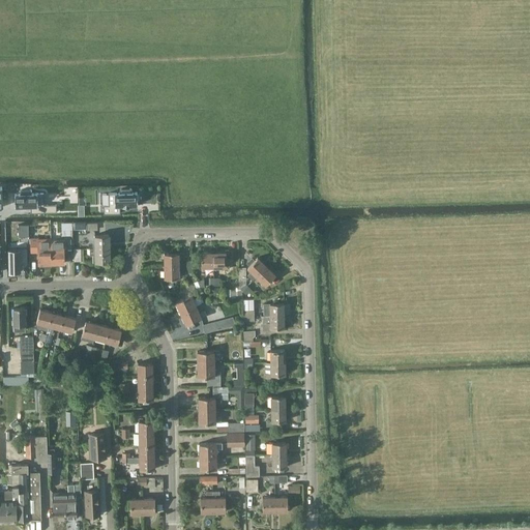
[(32,189),(20,190),(20,194),(15,194),(15,206),(30,206),(31,213),(57,212),(56,204),(43,205),(43,193),(32,194),(32,189)]
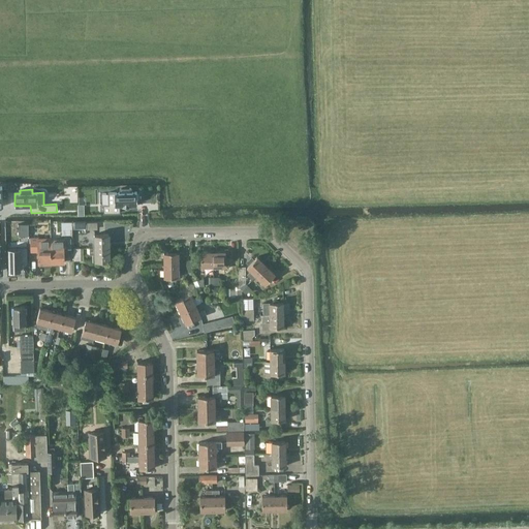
[(136,191),(131,191),(131,189),(120,189),(120,192),(109,192),(109,205),(103,205),(103,213),(119,213),(119,205),(122,205),(122,206),(130,205),(137,204),(136,191)]
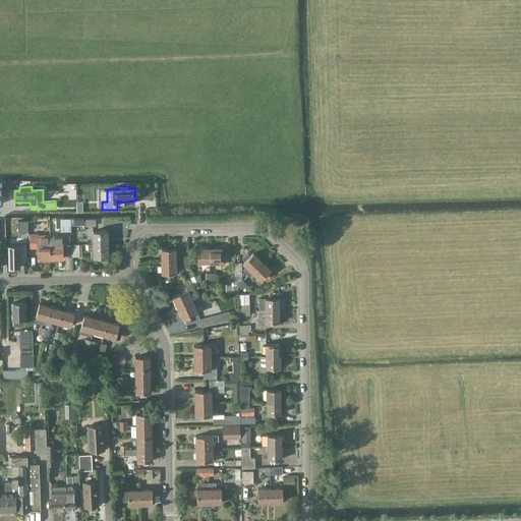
[(61,234),(71,233),(70,219),(60,219),(61,234)]
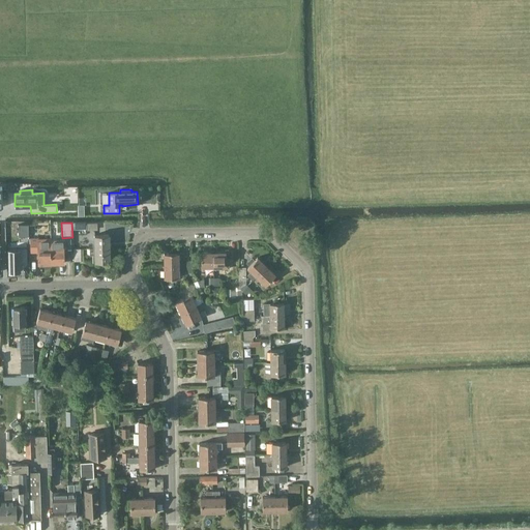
[(90,249),(110,248),(110,235),(95,235),(95,248),(90,248),(90,249)]
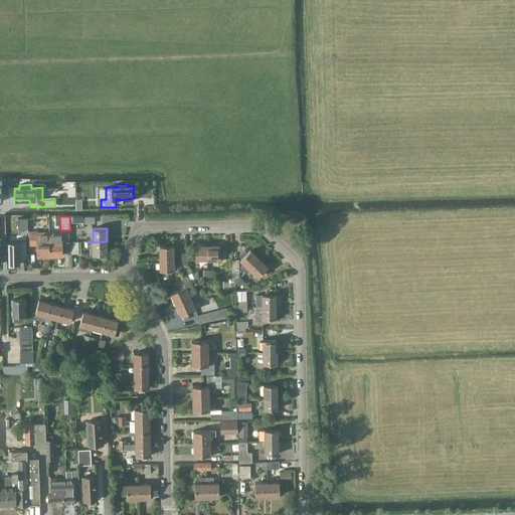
[(37,231),(29,231),(29,245),(36,245),(37,256),(42,256),(42,259),(49,259),(49,255),(48,233),(43,233),(37,233),(37,231)]
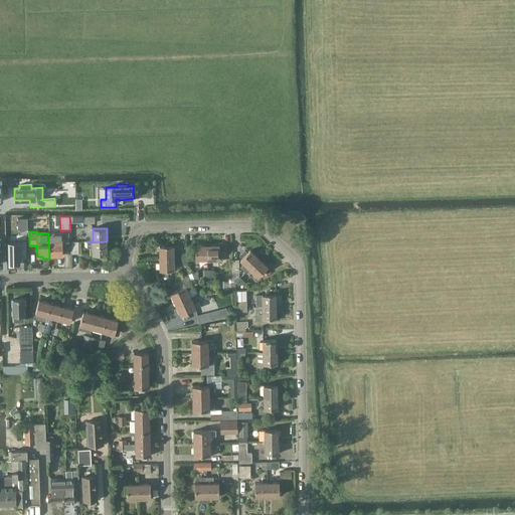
[(55,233),(48,233),(49,255),(62,254),(62,233),(55,233)]
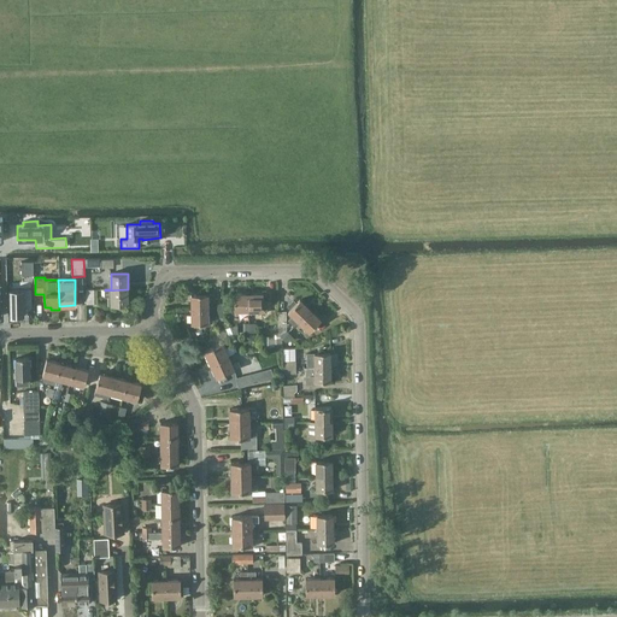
[(11,317),(25,316),(24,306),(33,306),(31,289),(10,291),(11,317)]
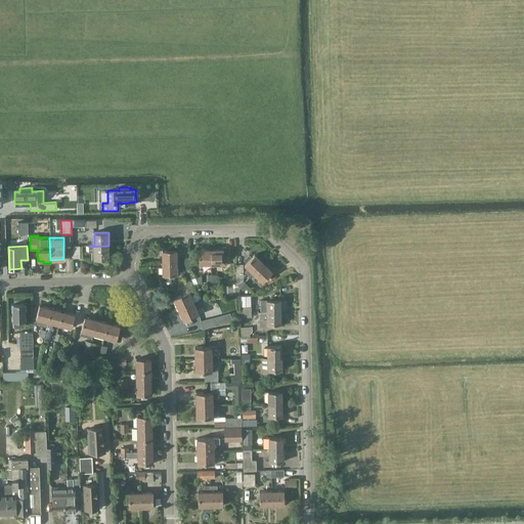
[(110,258),(108,246),(89,247),(90,253),(92,252),(92,259),(110,258)]
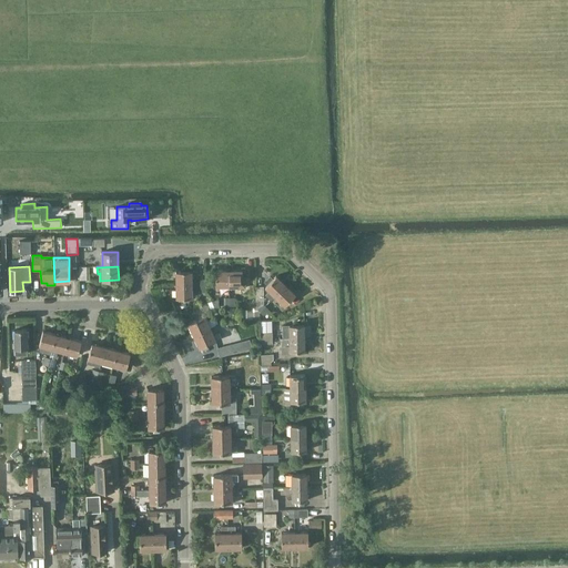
[(176,285),(191,285),(191,271),(176,272),(176,285)]
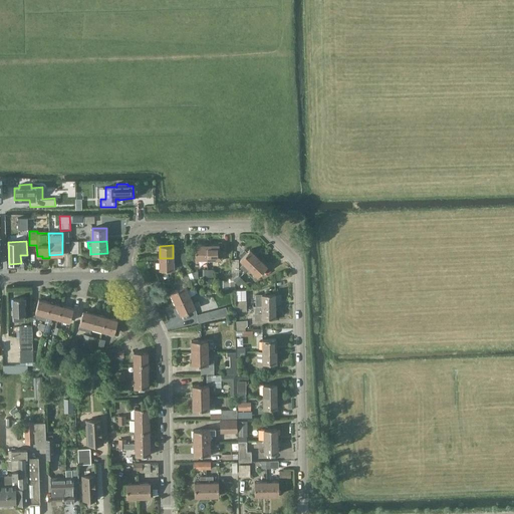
[(207,245),(195,245),(196,258),(207,258),(207,249),(207,245)]
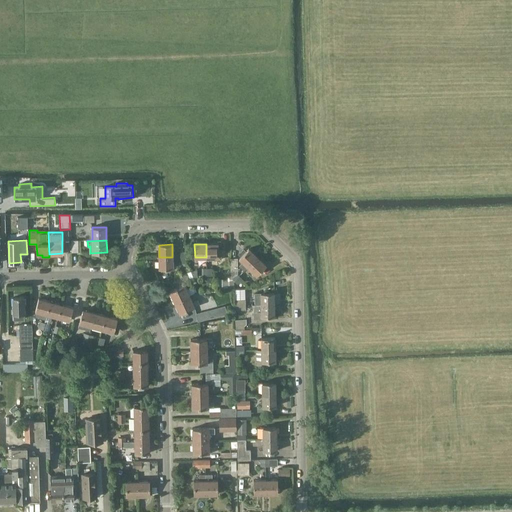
[(218,244),(206,244),(206,248),(206,257),(206,260),(221,260),(221,250),(219,250),(218,244)]
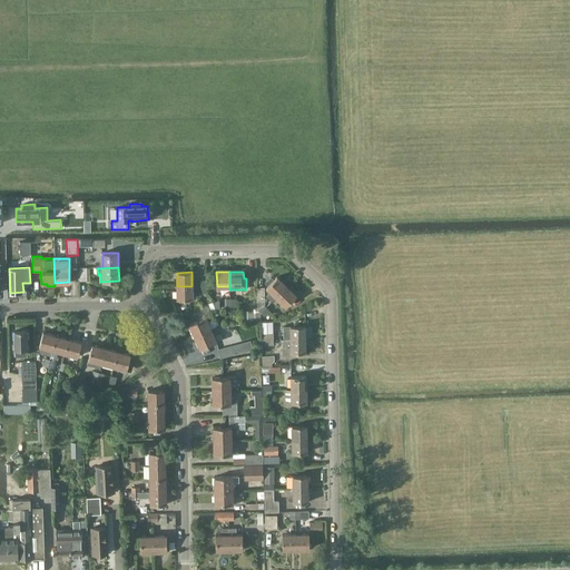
[(272,302),(276,297),(286,287),(276,277),(266,287),(271,292),(266,296),(272,302)]
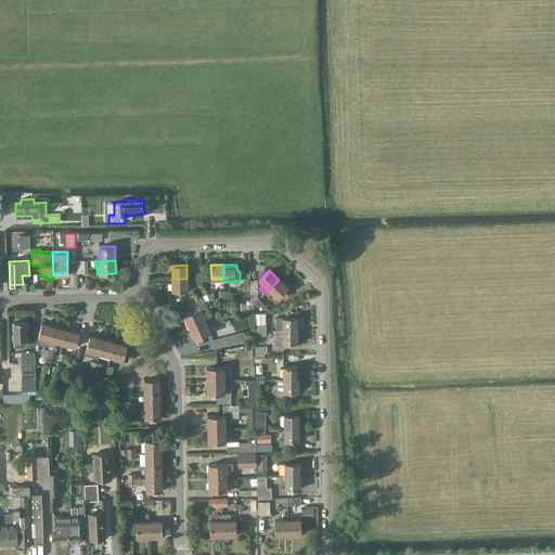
[(172,291),(188,291),(186,279),(172,279),(172,291)]
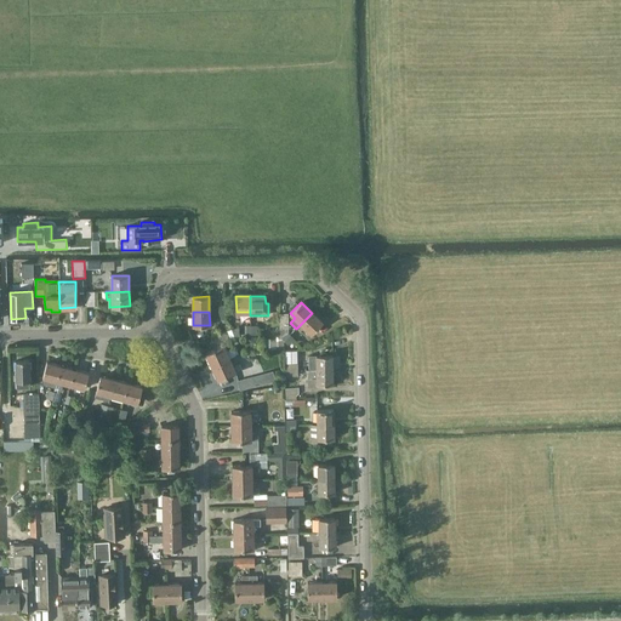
[(311,334),(322,323),(312,313),(301,324),(311,334)]
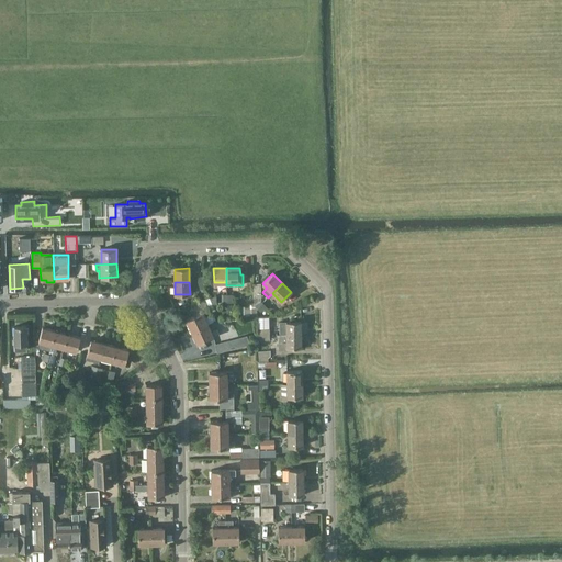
[(194,316),(187,319),(192,332),(197,329),(209,324),(213,322),(210,314),(208,310),(217,305),(216,295),(210,298),(190,306),(194,316)]
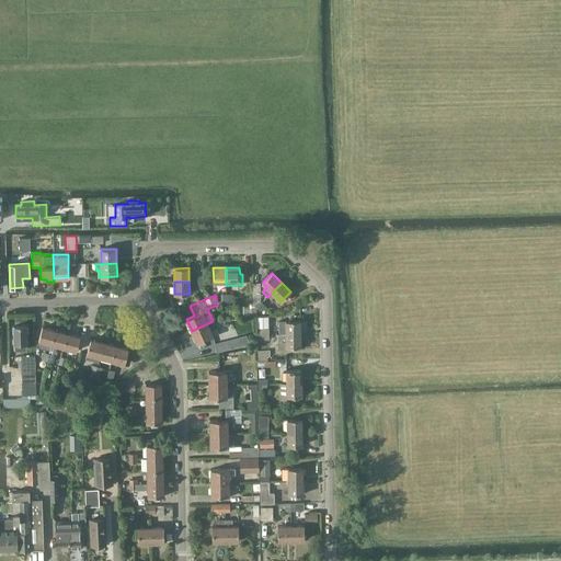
[(260,311),(265,306),(260,300),(252,304),(254,307),(260,311)]
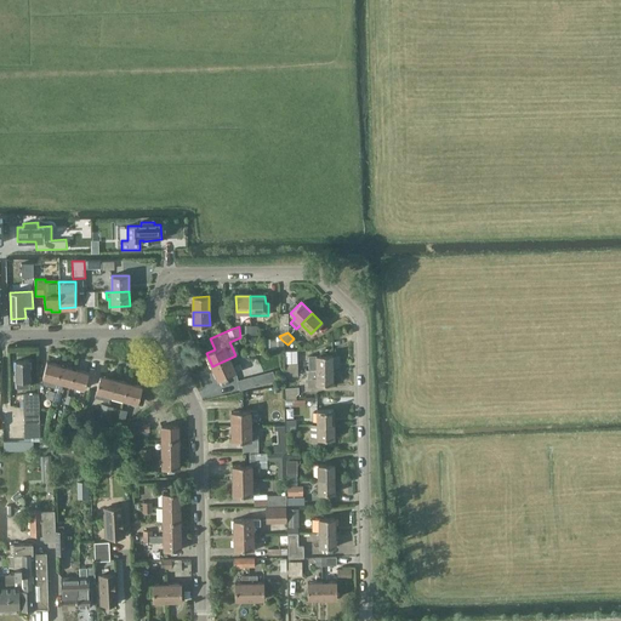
[(267,352),(283,351),(281,340),(279,336),(275,336),(275,339),(266,340),(267,352)]
